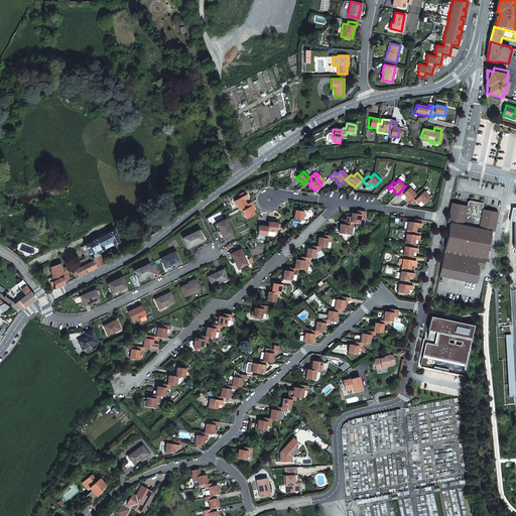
[(412,198),(415,195),(409,187),(406,191),(403,188),(397,195),(400,197),(401,196),(407,203),(412,198)]
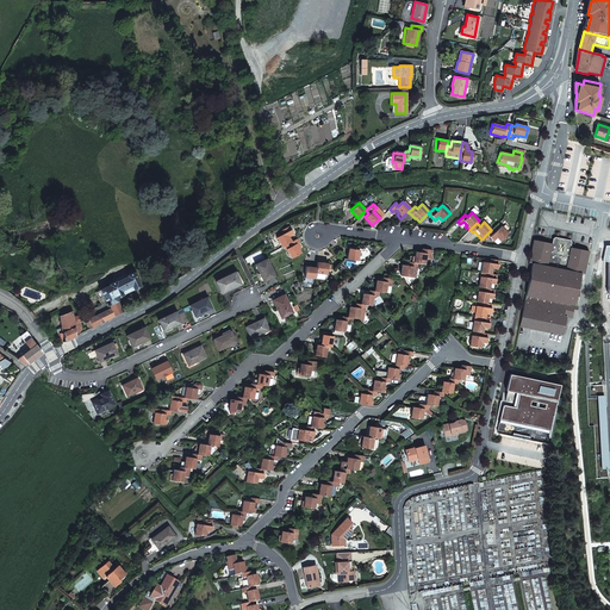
[(279,237),(284,246),(286,244),(293,241),(291,236),(294,234),(291,225),(282,230),(285,234),(279,237)]
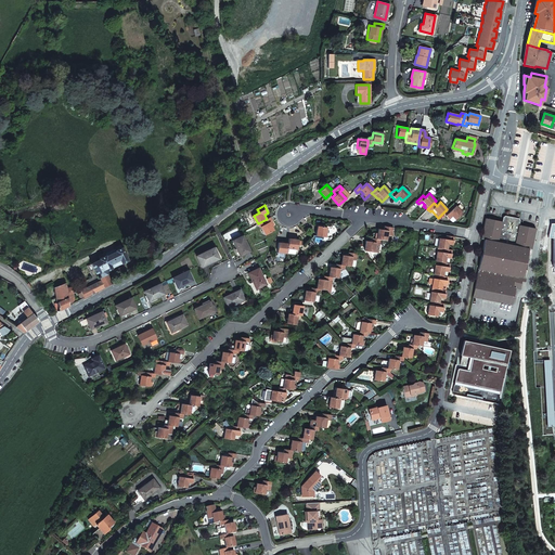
[(451,210),(449,207),(447,209),(443,213),(449,219),(450,218),(453,221),(454,222),(463,213),(456,206),(451,210)]
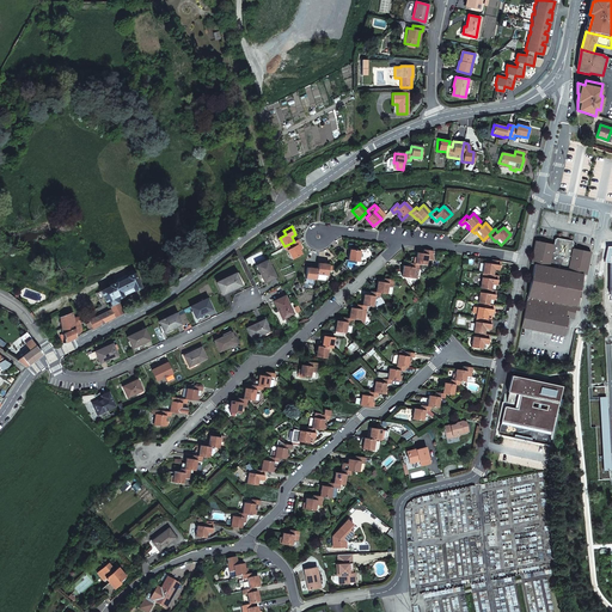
[(582,274),(586,274),(591,252),(573,249),(574,243),(571,240),(557,238),(555,239),(554,244),(536,240),(531,263),(534,264),(521,328),(564,336),(568,318),(573,319),(575,310),(579,311),(581,299),(577,298),(582,274)]
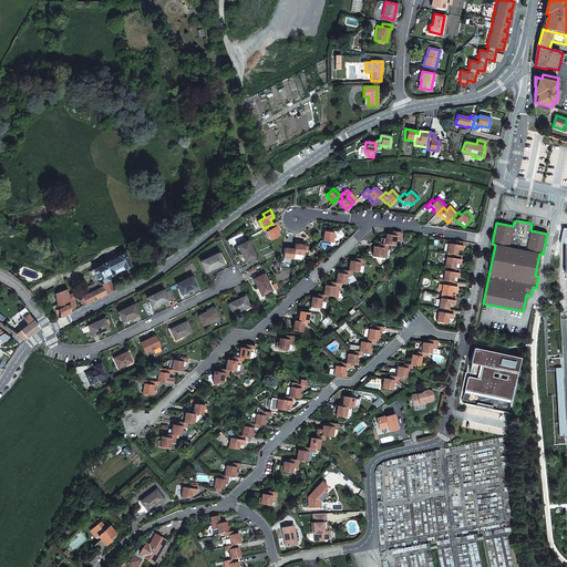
[(272,224),(266,227),(274,239),(281,235),(279,230),(281,229),(277,222),(272,224)]
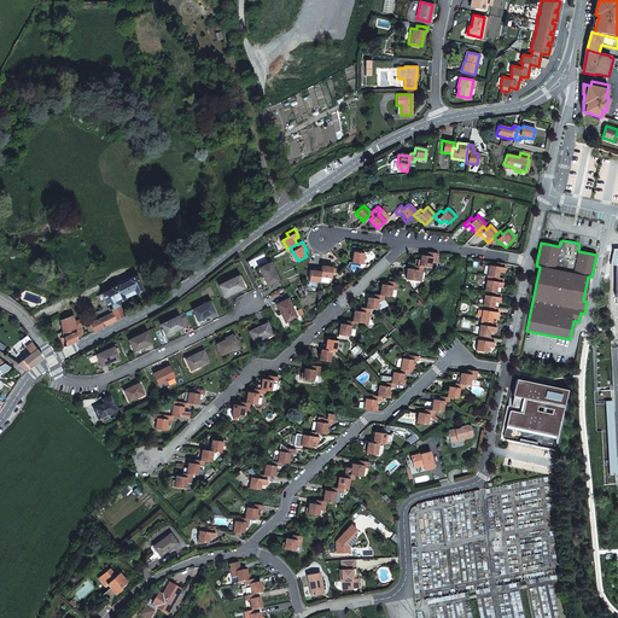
[(362,264),(363,254),(353,252),(351,263),(362,264)]
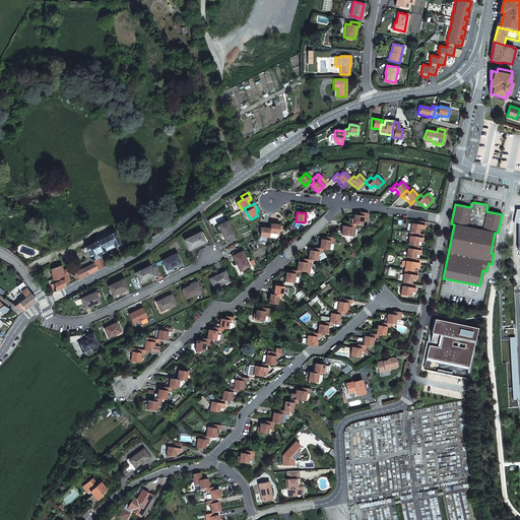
[(367,221),(368,213),(364,213),(360,212),(359,215),(353,214),(352,218),(350,218),(349,223),(353,224),(355,224),(362,225),(363,220),(367,221)]
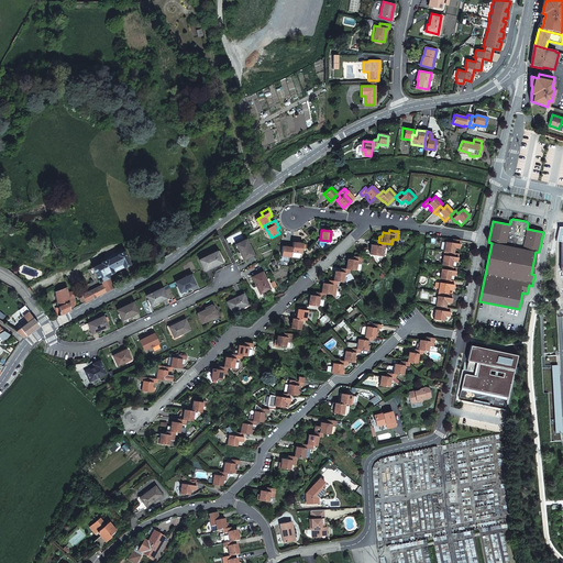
[(244,260),(255,254),(246,238),(235,243),(244,260)]
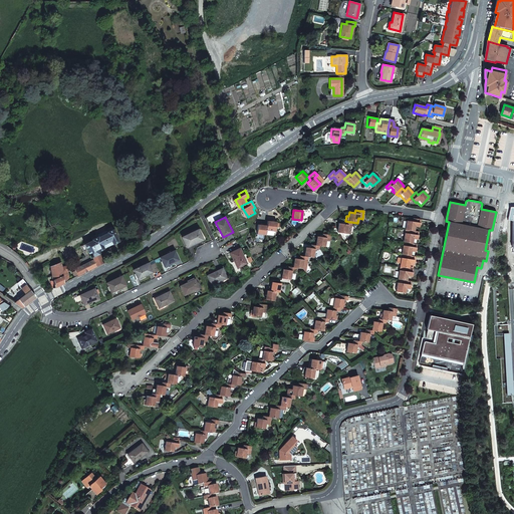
[(407,220),(406,230),(412,231),(415,231),(416,227),(419,227),(421,220),(413,219),(413,221),(407,220)]
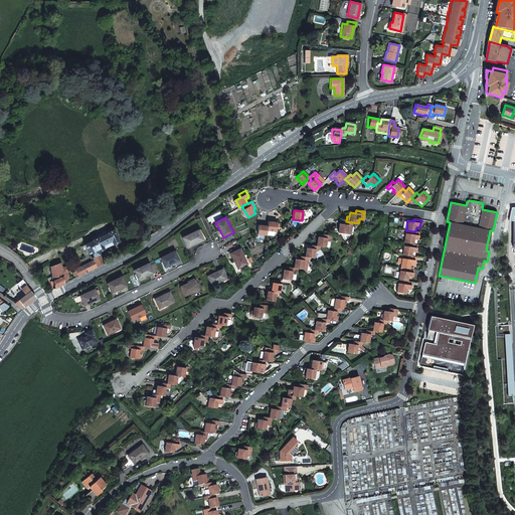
[(277,222),(268,221),(267,224),(267,226),(267,230),(276,231),(277,222)]
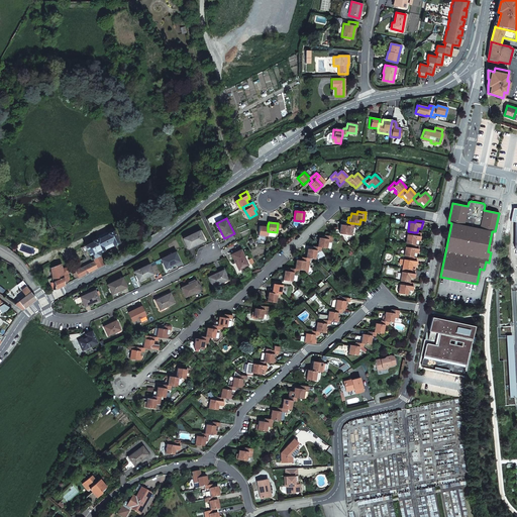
[(348,226),(352,226),(353,223),(351,223),(347,222),(345,222),(344,225),(339,224),(338,234),(347,235),(348,226)]
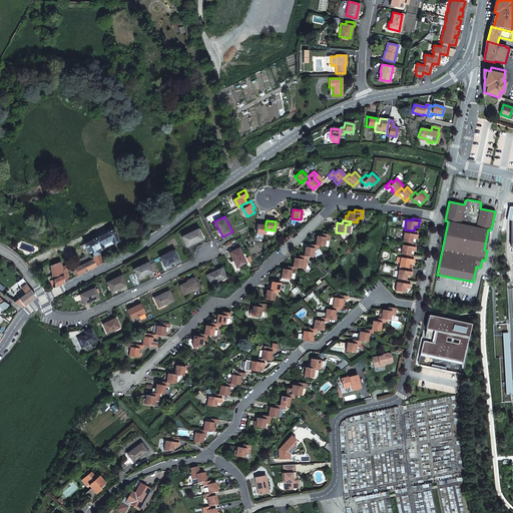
[(255,233),(265,234),(266,229),(266,225),(257,224),(255,233)]
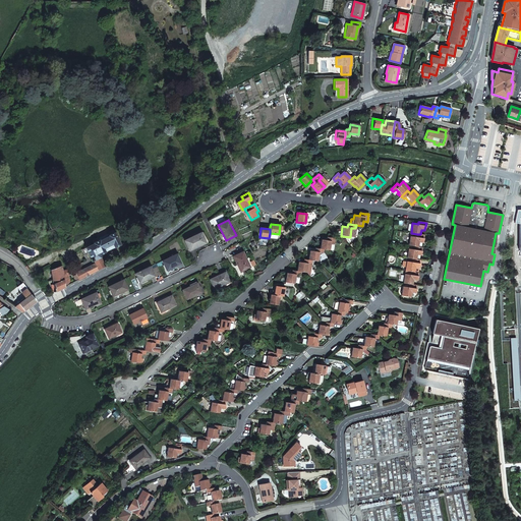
[(79,280),(105,266),(100,255),(106,252),(105,251),(114,247),(115,247),(121,244),(114,232),(109,235),(109,236),(100,240),(94,243),(85,247),(91,258),(93,262),(94,261),(96,264),(76,273),(79,280)]
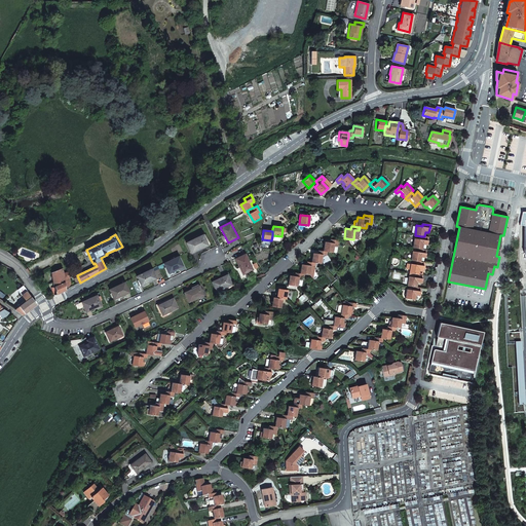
[(195,249),(207,243),(202,234),(186,242),(191,253),(196,250),(195,249)]
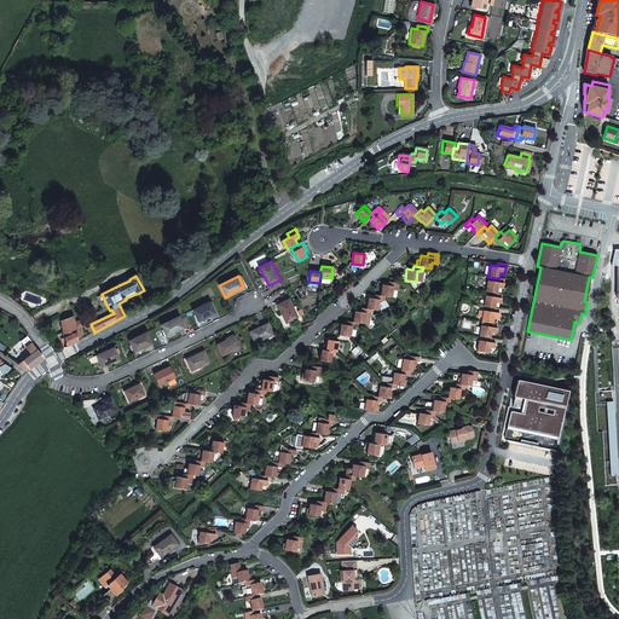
[(486,291),(493,293),(497,294),(501,294),(502,288),(503,288),(504,279),(499,278),(496,278),(489,277),(486,291)]
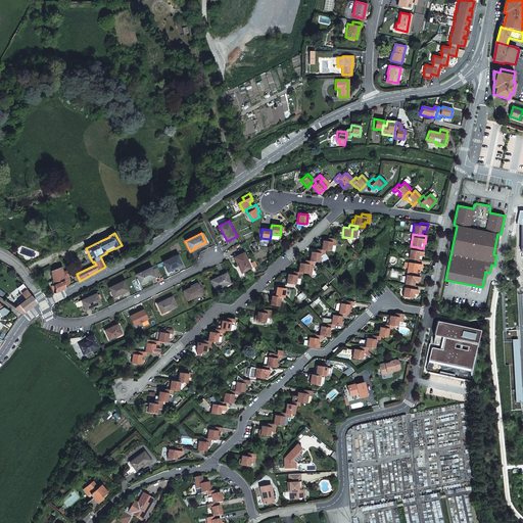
[(335,245),(336,239),(328,238),(328,241),(323,240),(321,250),(323,250),(325,250),(330,251),(331,245),(335,245)]
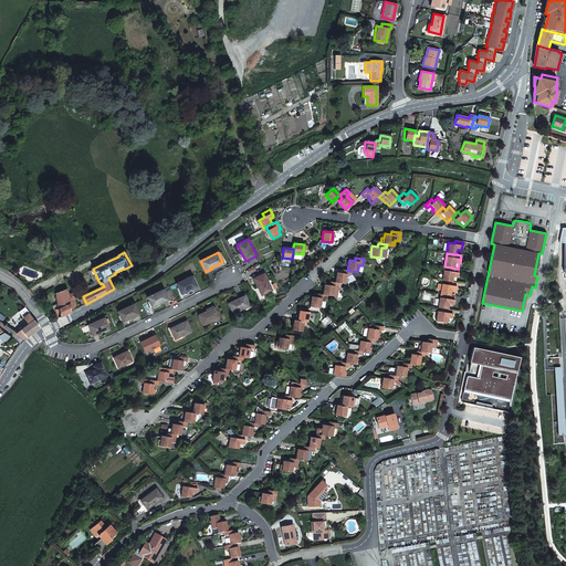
[(453,282),(457,282),(459,269),(458,269),(454,269),(451,268),(451,271),(443,270),(442,281),(449,282),(453,282)]
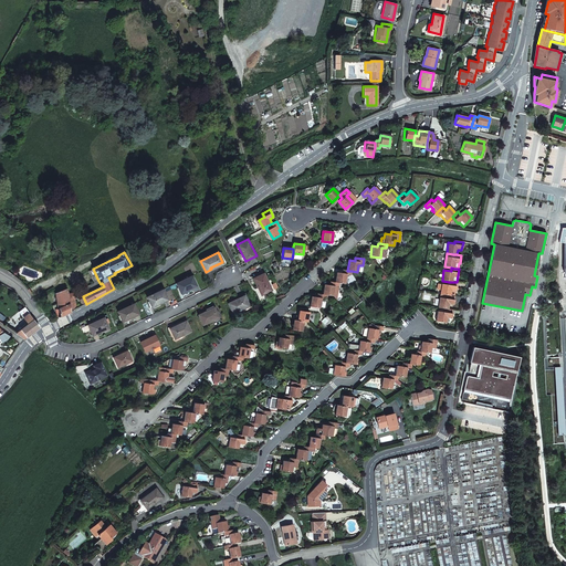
[(338,283),(345,284),(346,274),(350,275),(352,271),(349,271),(347,271),(342,270),(342,273),(336,272),(334,282),(336,283),(338,283)]
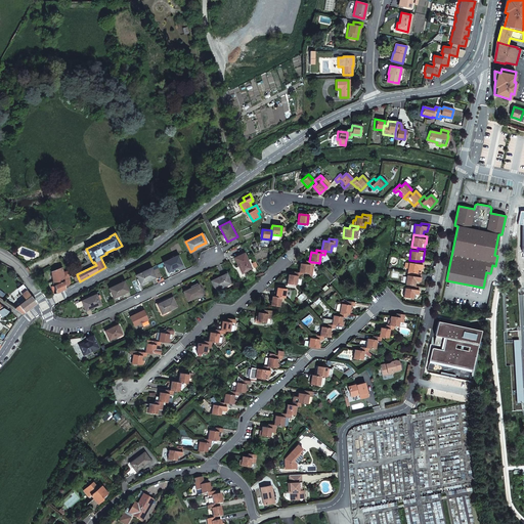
[(244,273),(253,268),(245,253),(235,258),(244,273)]
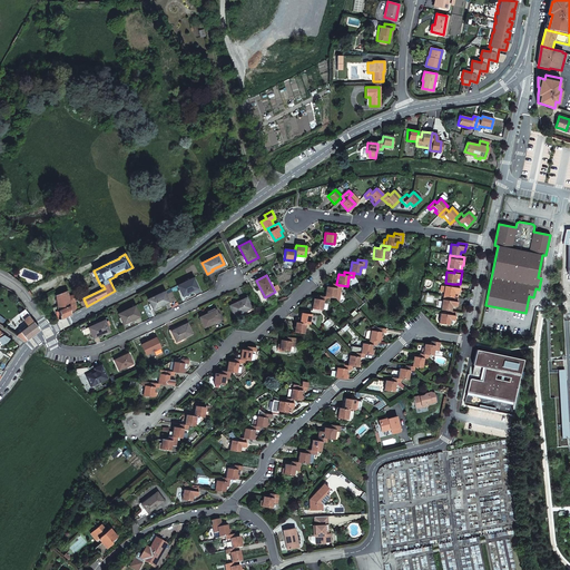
[(182,295),(198,287),(193,277),(177,285),(182,295)]
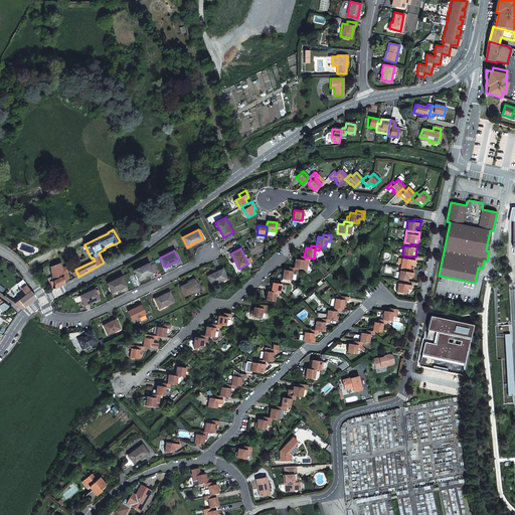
[(306,258),(304,256),(300,256),(300,260),(295,259),(293,269),(297,269),(303,270),(306,273),(308,258),(306,258)]
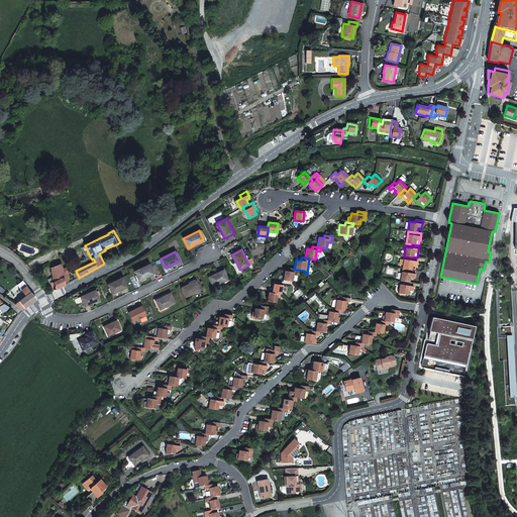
[(402,269),(408,270),(412,270),(413,265),(416,266),(417,257),(414,257),(410,257),(410,260),(404,259),(402,269)]
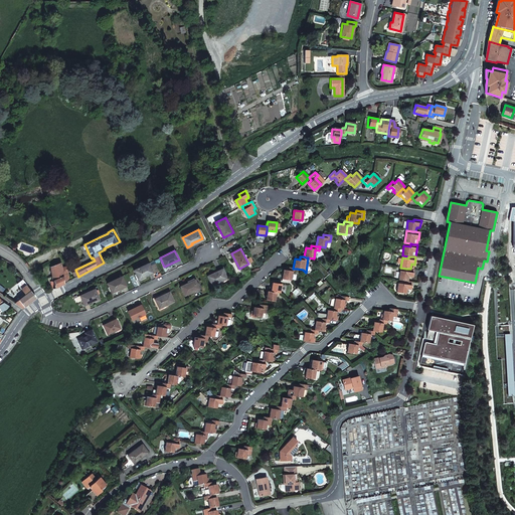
[(54,285),(55,289),(65,283),(60,263),(50,268),(53,281),(51,281),(52,286),(54,285)]
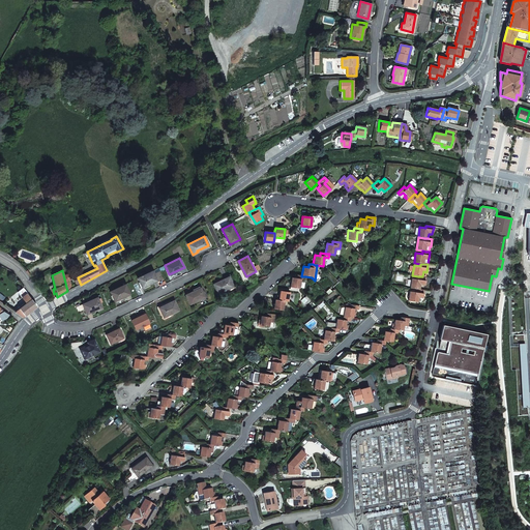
[(142,288),(156,281),(152,271),(137,278),(142,288)]
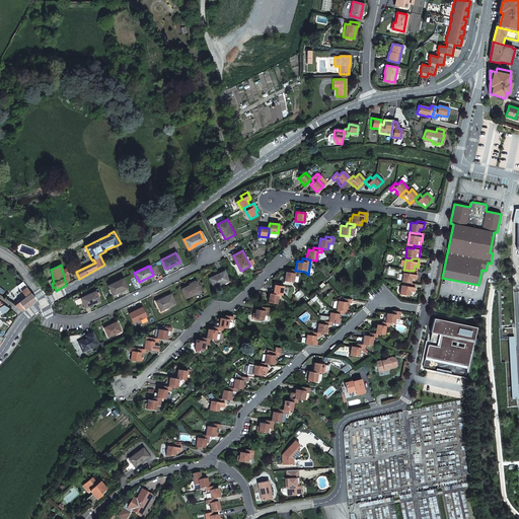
[(299,271),(295,271),(291,270),(290,273),(285,272),(284,282),(293,283),(295,275),(299,275),(299,271)]
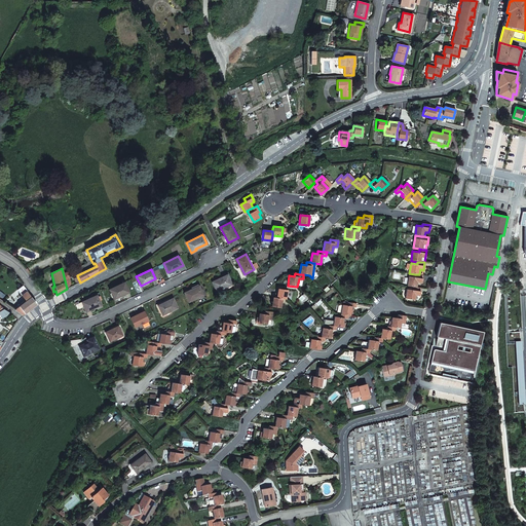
[(218,291),(232,284),(228,274),(213,282),(218,291)]
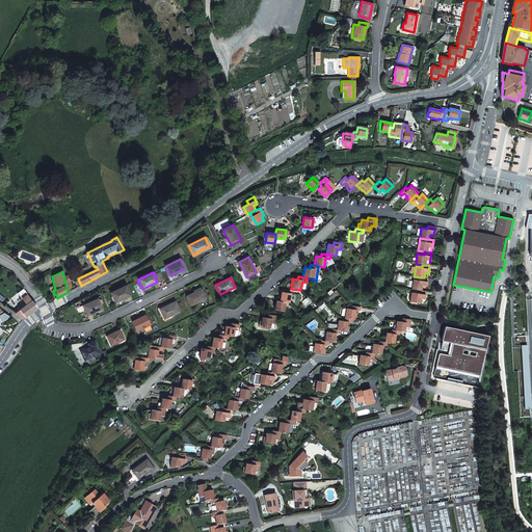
[(413,289),(419,290),(421,291),(422,291),(423,286),(426,286),(427,278),(424,277),(420,277),(420,281),(414,280),(413,289)]
